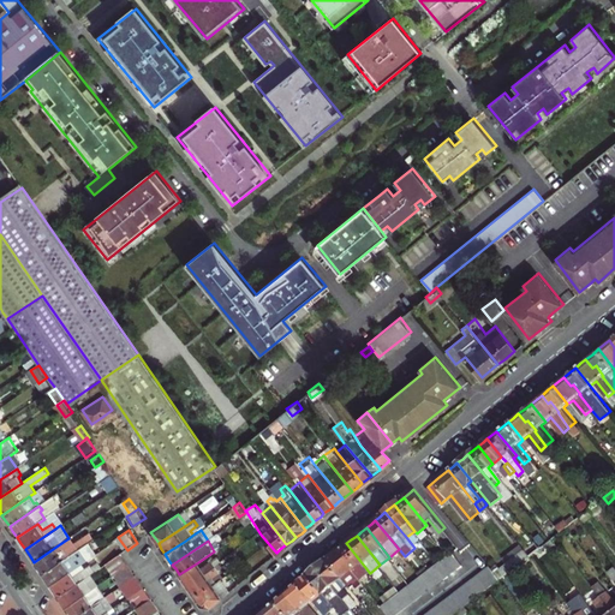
[(39,568),(42,574),(73,554),(71,550),(69,551),(61,543),(34,562),(39,568)]
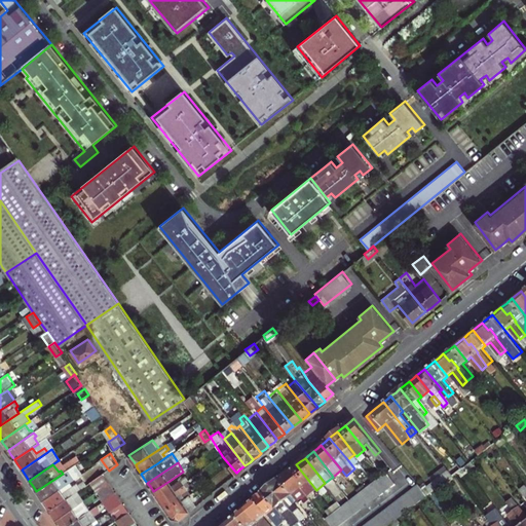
[(234,472),(228,464),(222,470),(228,477),(234,472)]
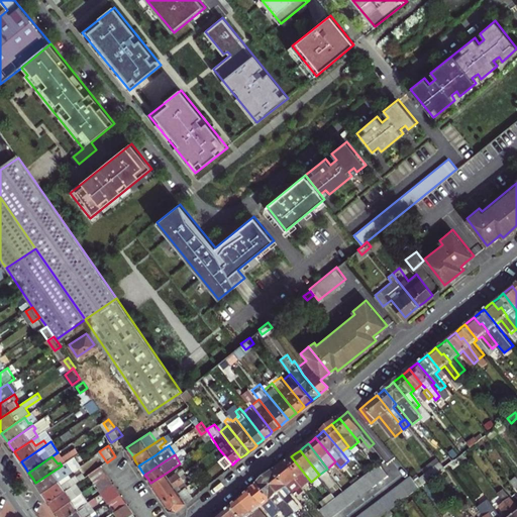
[(284,462),(304,487),(310,481),(291,456),(288,460),(284,462)]
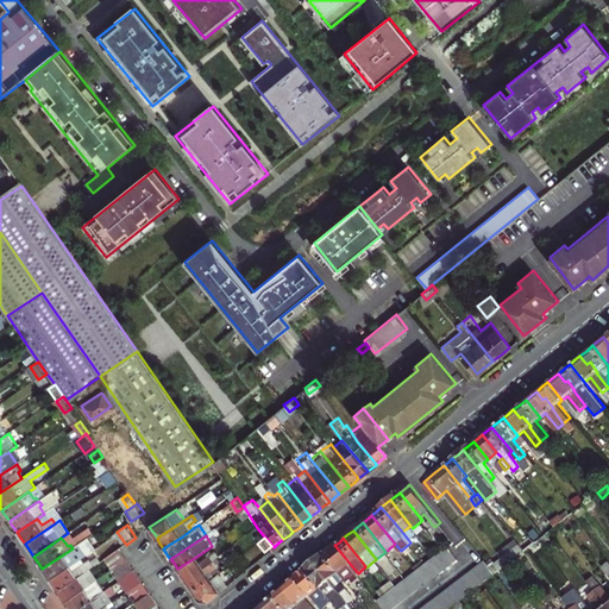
[(506,564),(525,548),(516,538),(498,552),(506,564)]
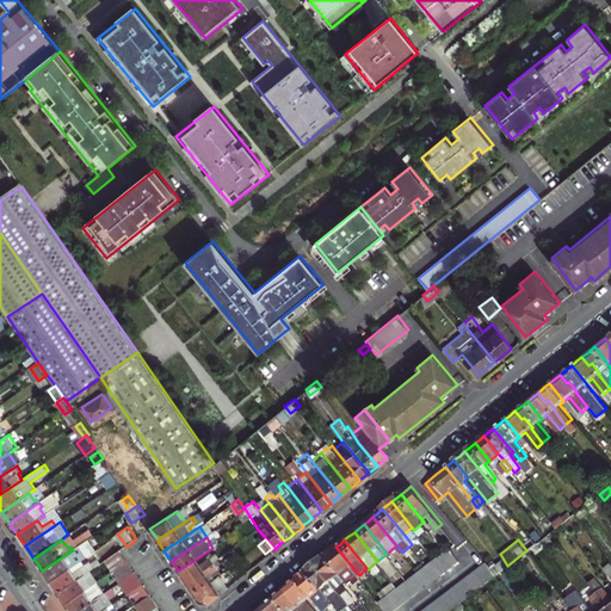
[(45,576),(49,581),(78,562),(73,555),(75,553),(78,555),(84,551),(80,545),(73,550),(42,571),(45,576)]
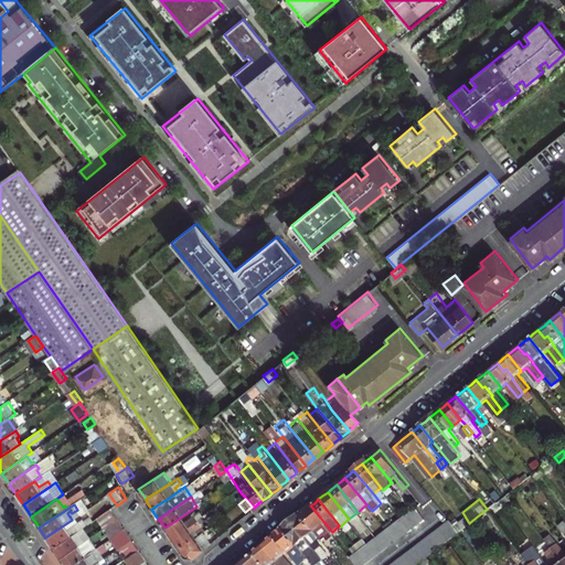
[(301,513),(320,536),(323,540),(327,536),(329,540),(334,535),(332,532),(310,505),(306,510),(301,513)]
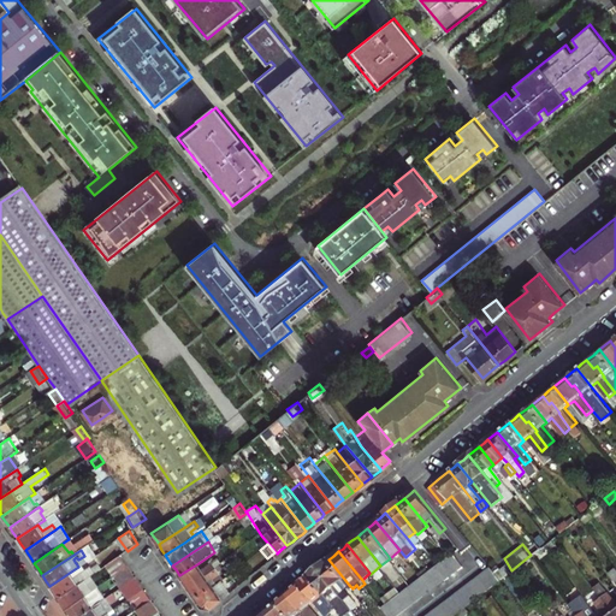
[(402,592),(384,606),(391,615),(397,615),(465,563),(458,555),(454,551),(431,569),(421,576),(412,584),(402,592)]
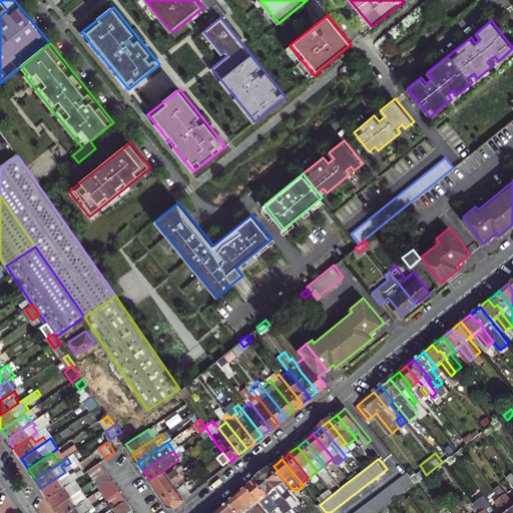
[(101,461),(89,470),(95,479),(108,471),(101,461)]
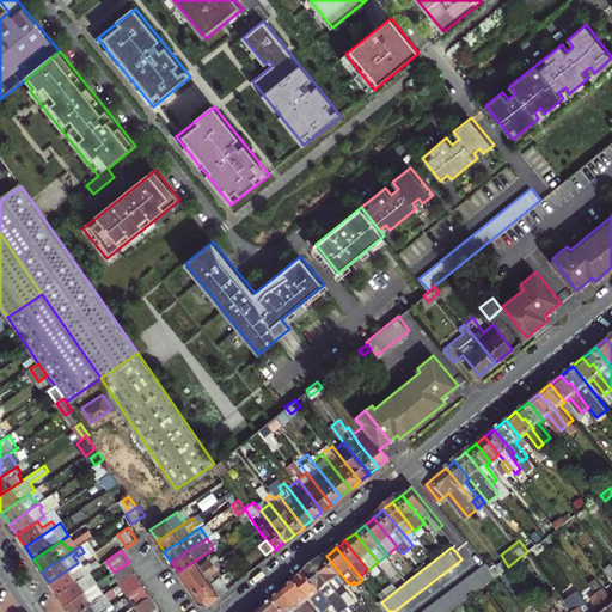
[(317,562),(343,594),(350,603),(356,598),(344,583),(347,581),(326,556),(326,555),(322,558),(317,562)]
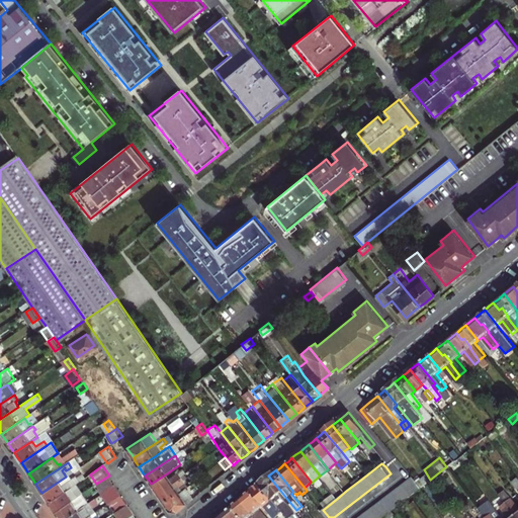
[(154,489),(157,494),(183,476),(179,471),(170,478),(167,473),(151,484),(154,489)]
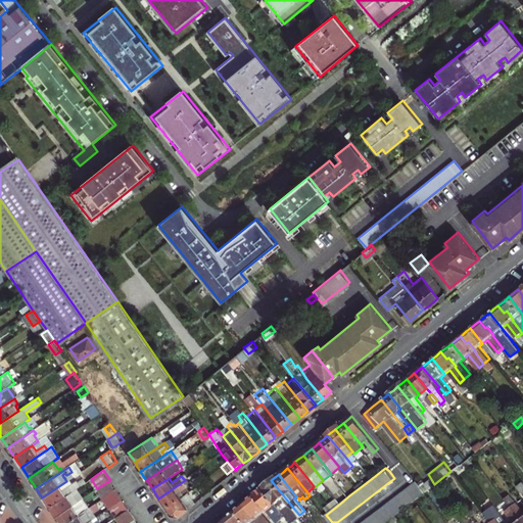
[(46,503),(49,508),(78,488),(84,484),(82,479),(74,484),(76,486),(72,488),(66,481),(42,497),(46,503)]
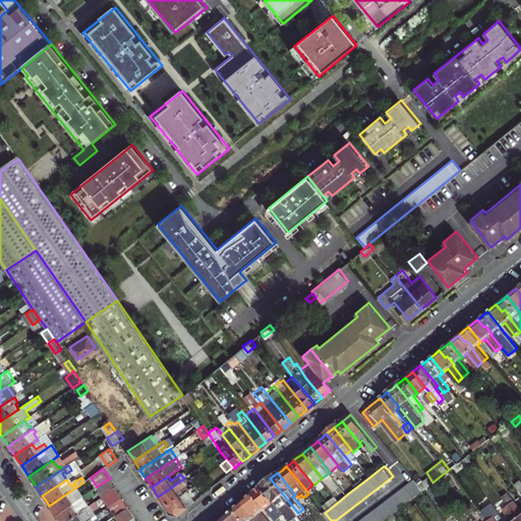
[(116,487),(110,478),(97,486),(104,496),(116,487)]
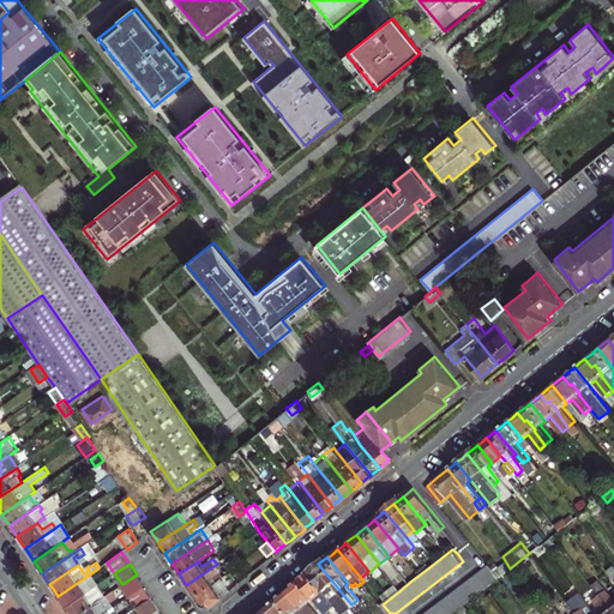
[(190,591),(193,596),(220,578),(224,575),(217,564),(186,585),(190,591)]
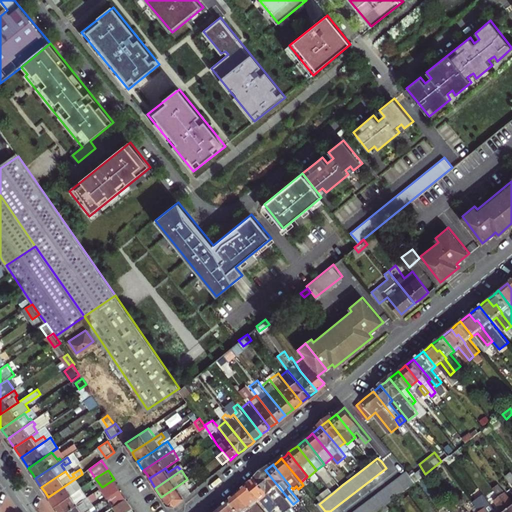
[(257,477),(258,477),(275,498),(278,496),(283,501),(287,497),(265,470),(261,474),(257,477)]
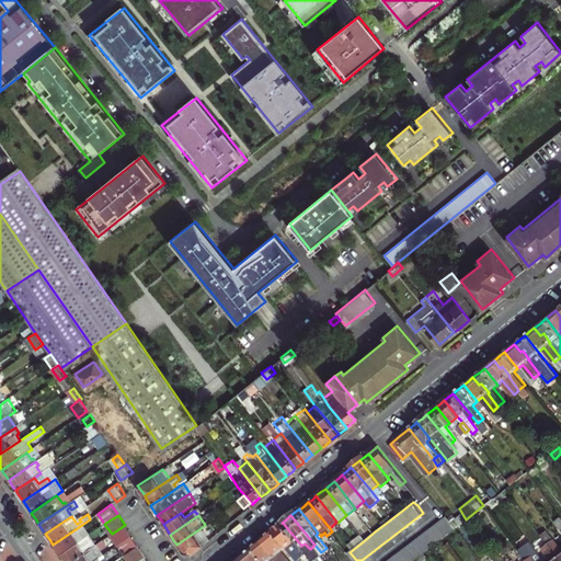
[(384,525),(392,518),(390,515),(381,522),(384,525)]
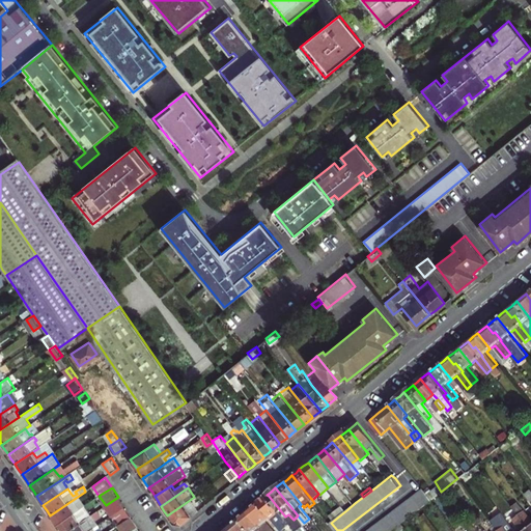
[(423,487),(366,530),(390,530),(393,528),(402,522),(410,515),(416,511),(432,498),(423,487)]
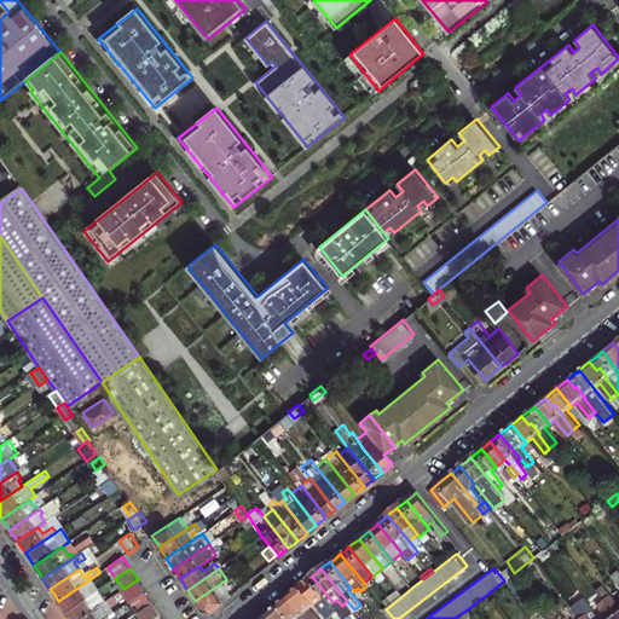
[(301,585),(317,603),(328,617),(334,612),(330,607),(334,605),(333,602),(312,577),(307,580),(301,585)]
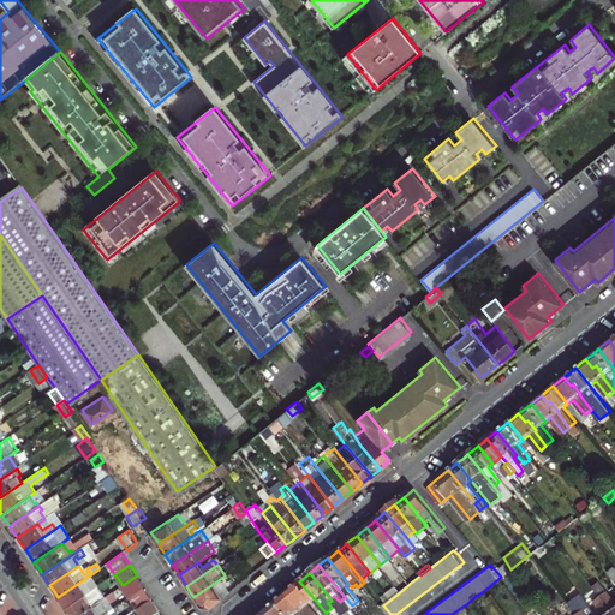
[(61,603),(65,608),(85,593),(99,585),(91,574),(58,597),(61,603)]
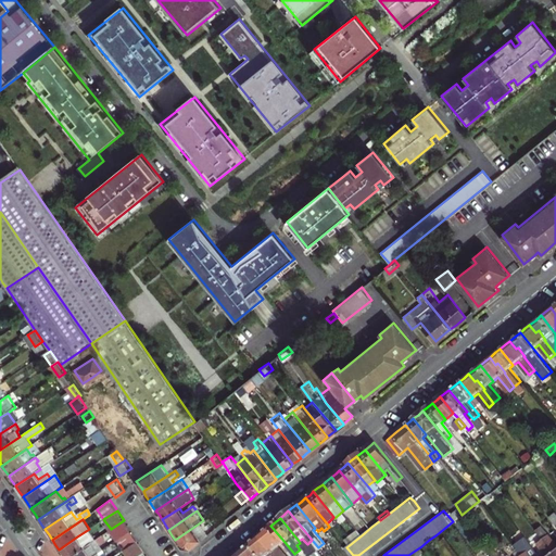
[(130,530),(124,520),(111,529),(118,539),(130,530)]
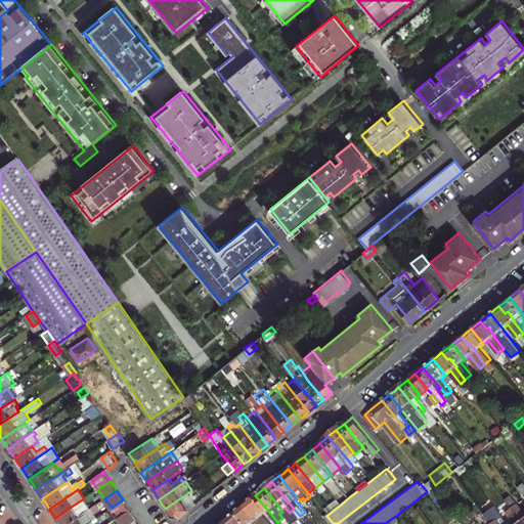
[(342,504),(350,496),(346,492),(338,498),(342,504)]
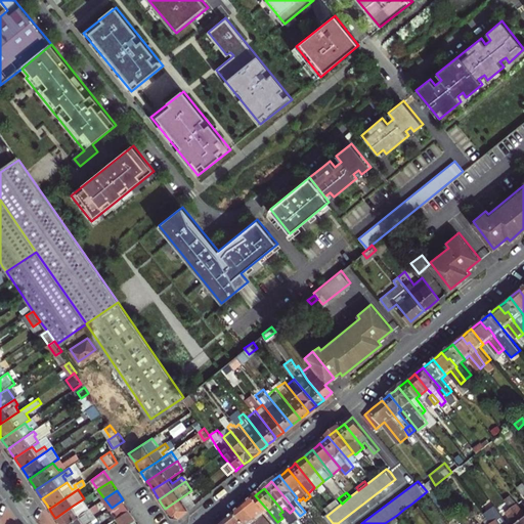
[(187,493),(165,509),(167,512),(169,515),(177,517),(195,503),(187,493)]
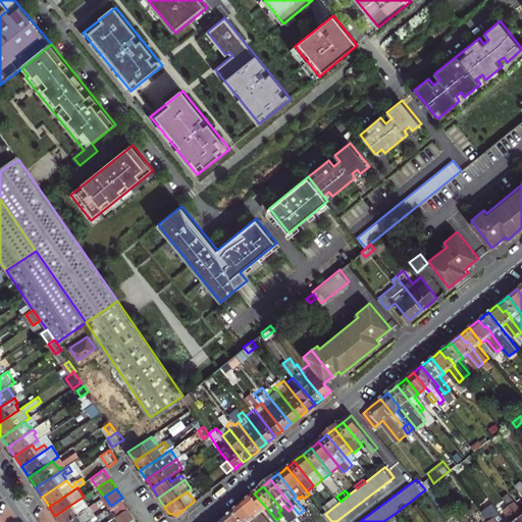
[(257,516),(261,521),(270,521),(263,512),(267,509),(254,493),(250,497),(244,502),(251,510),(253,508),(259,515),(257,516)]
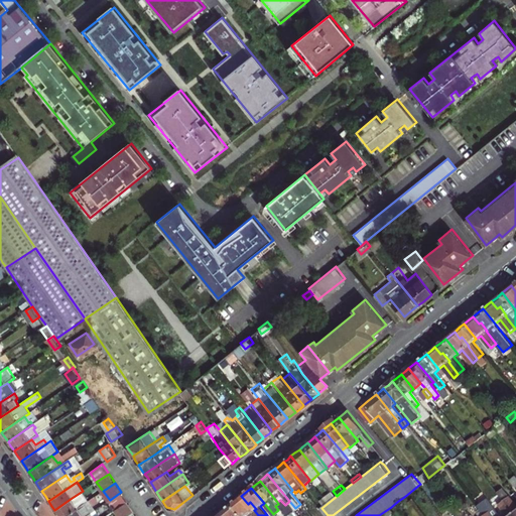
[(128,501),(121,492),(110,500),(116,509),(128,501)]
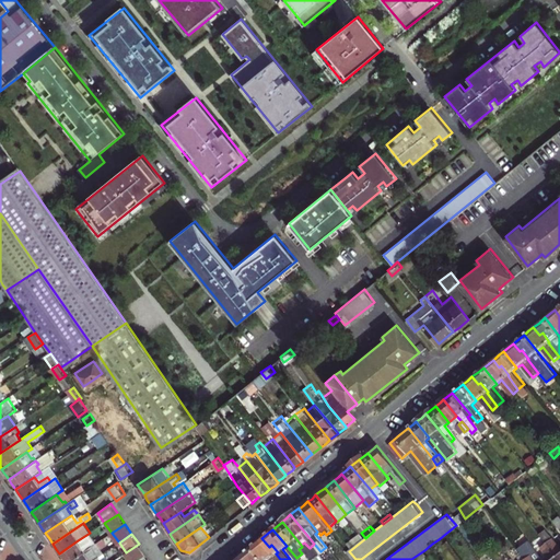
[(92,559),(101,555),(95,548),(97,547),(98,548),(107,543),(104,537),(93,545),(71,559),(92,559)]
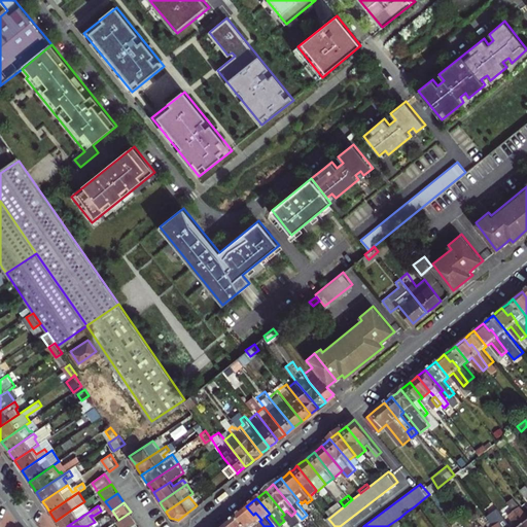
[(238,514),(248,526),(253,526),(255,526),(256,526),(264,526),(259,521),(261,520),(255,513),(253,515),(246,506),(242,510),(238,514)]
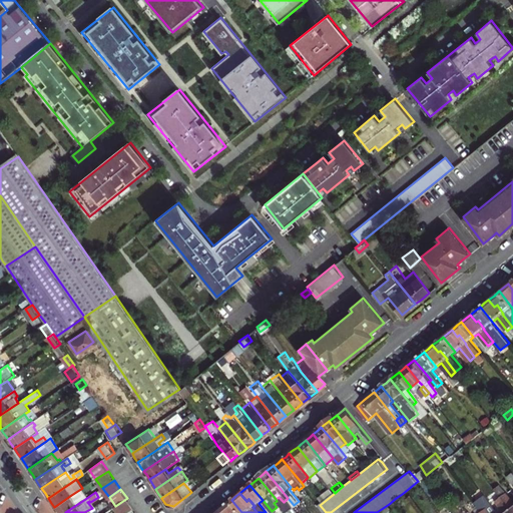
[(512,512),(512,501),(507,493),(501,497),(511,510),(510,510),(512,512)]
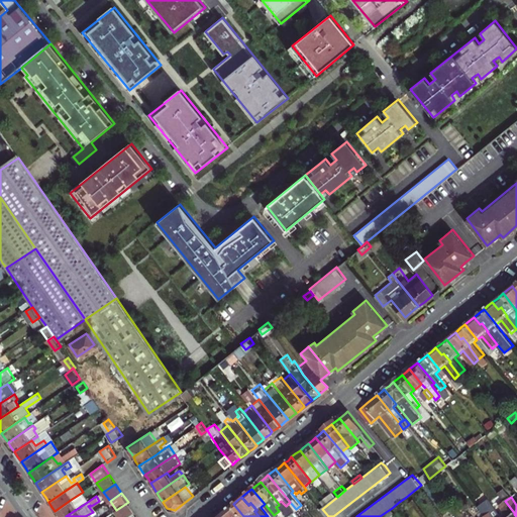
[(405,498),(399,502),(403,507),(408,503),(405,498)]
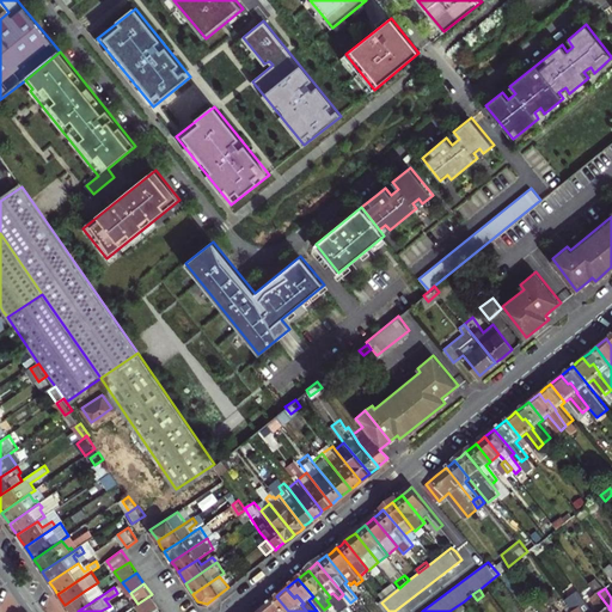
[(68,610),(69,611),(78,611),(102,595),(101,593),(98,594),(97,592),(89,597),(85,591),(65,605),(68,610)]
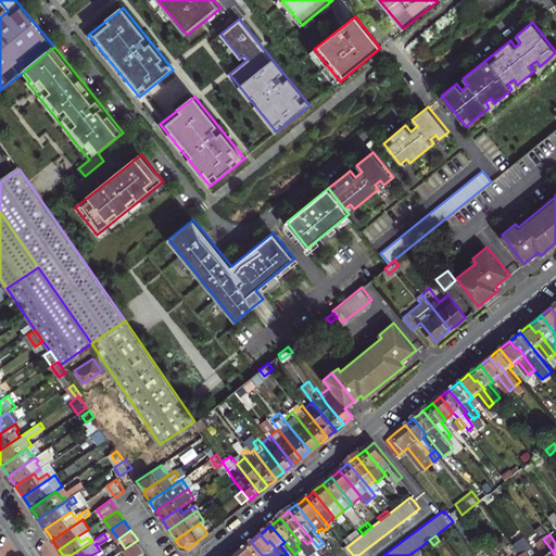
[(554,553),(543,539),(533,546),(540,555),(555,555),(553,553),(554,553)]
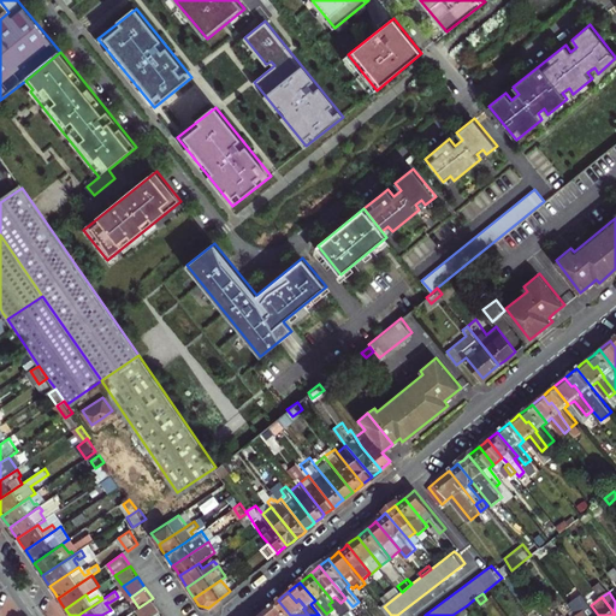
[(152,615),(160,610),(153,598),(138,608),(134,611),(137,615),(152,615)]
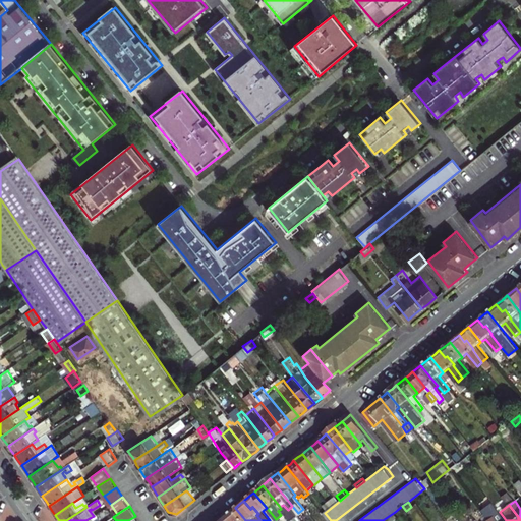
[(245,520),(235,508),(229,512),(225,516),(228,520),(245,520)]
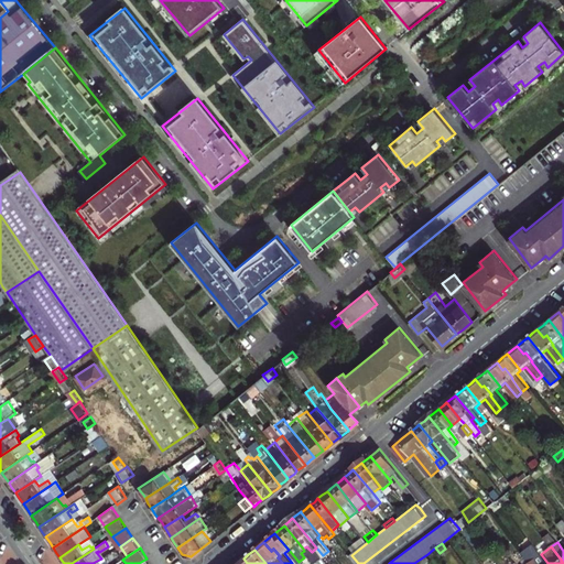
[(423,563),(431,559),(427,554),(418,561),(420,563),(423,563)]
